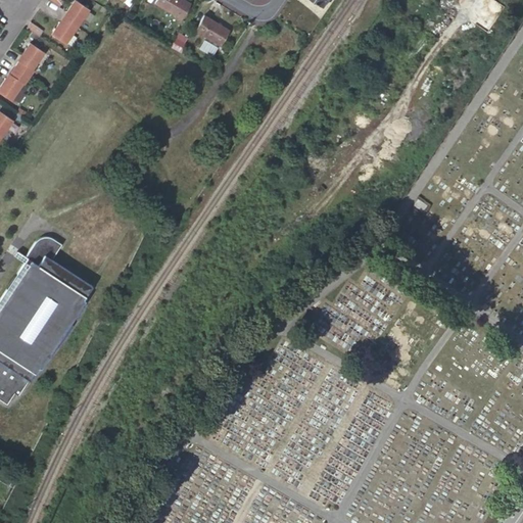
[(70,35),(89,8),(76,0),(75,0),(66,12),(69,13),(62,24),(60,21),(52,34),(65,43),(65,42),(70,35)]
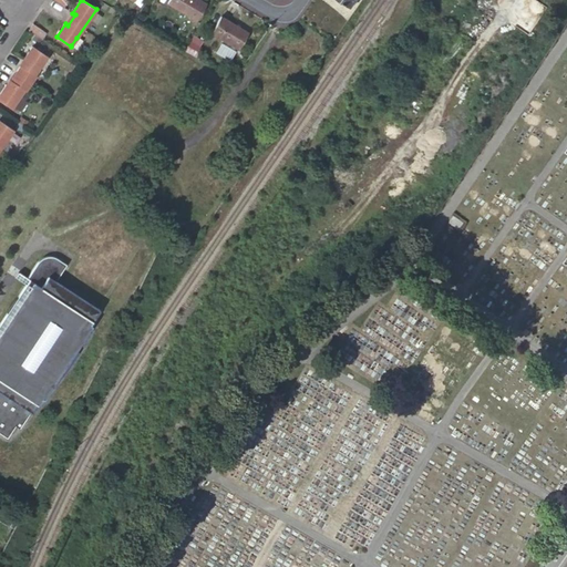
[(196,0),(169,0),(167,3),(187,16),(196,0)]
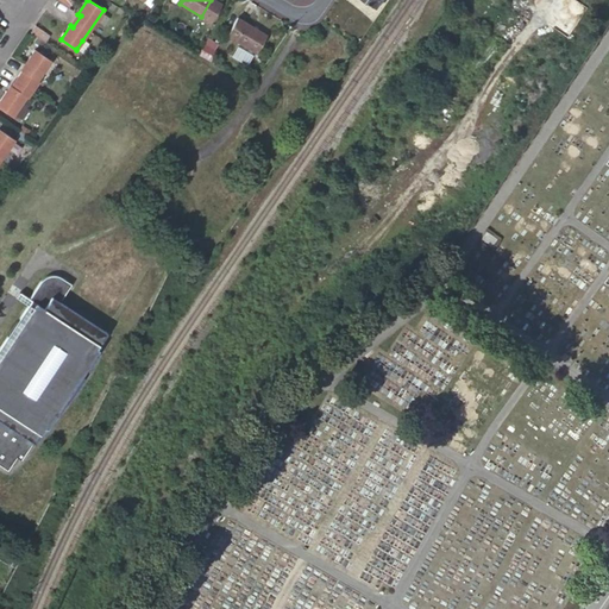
[(267,36),(237,18),(226,36),(256,54),(267,36)]
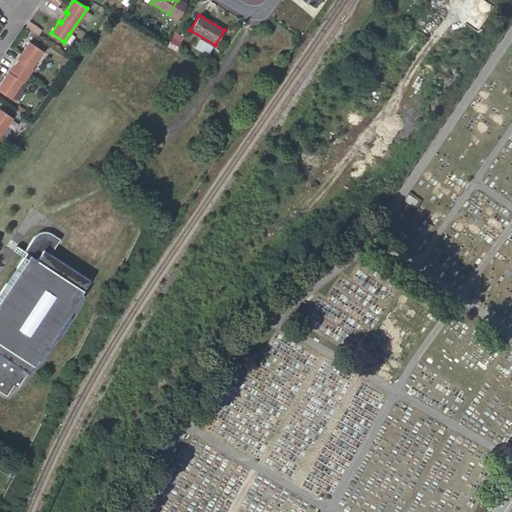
[(42,30),(30,22),(26,28),(38,36),(42,30)]
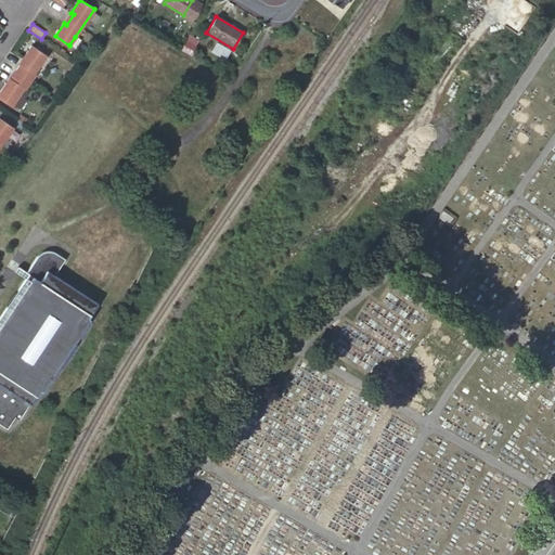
[(75,37),(69,44),(76,48),(81,40),(75,37)]
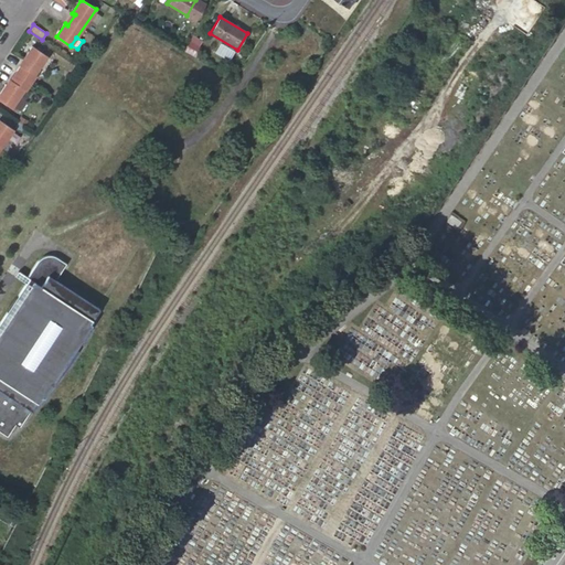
[(213,51),(228,59),(233,50),(219,42),(213,51)]
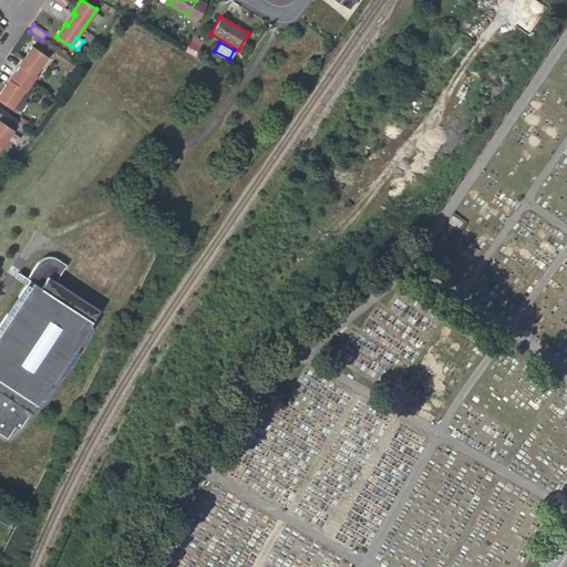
[(47,83),(60,64),(45,54),(35,68),(39,70),(34,75),(33,74),(23,90),(24,91),(21,95),(19,94),(9,107),(23,117),(37,99),(38,100),(48,84),(47,83)]
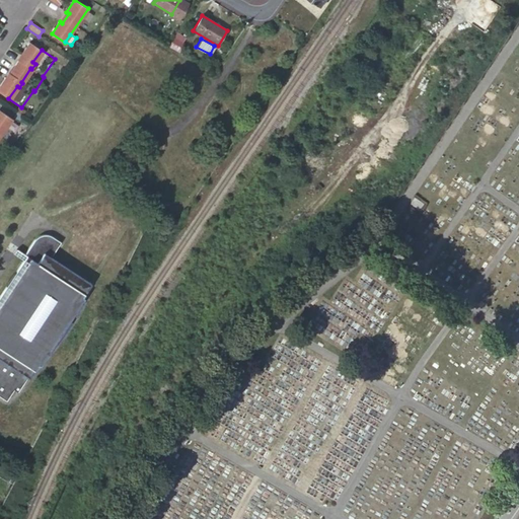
[(0,139),(13,120),(0,110),(0,139)]
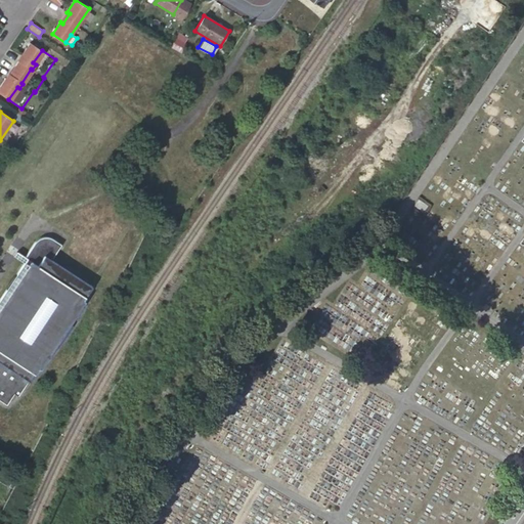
[(52,260),(62,245),(51,237),(48,236),(46,236),(45,236),(44,236),(42,236),(41,236),(40,237),(38,238),(37,239),(35,242),(30,250),(26,257),(17,251),(16,252),(17,252),(14,256),(25,262),(16,274),(15,275),(13,276),(12,277),(11,279),(10,280),(9,282),(8,285),(7,287),(6,290),(0,299),(0,399),(8,404),(16,393),(19,395),(30,381),(31,381),(39,367),(41,368),(56,346),(58,348),(74,325),(71,323),(85,301),(84,300),(92,287),(52,260)]
